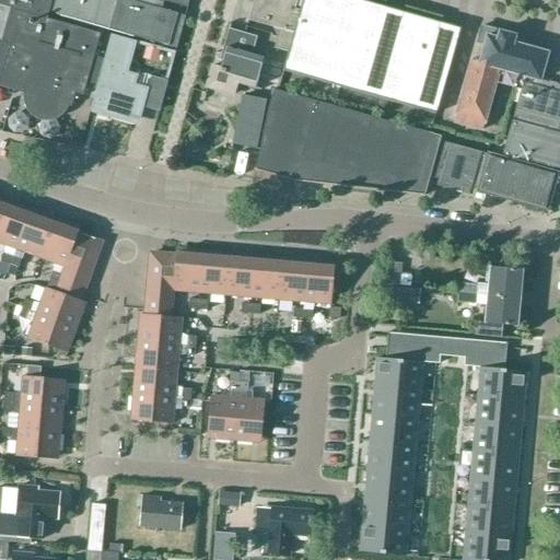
[(0,0),(0,90),(13,94),(18,80),(25,83),(22,93),(27,95),(27,100),(27,103),(31,111),(35,115),(45,118),(51,117),(57,114),(60,111),(63,105),(69,106),(71,95),(81,98),(100,34),(47,19),(51,0),(0,0)]
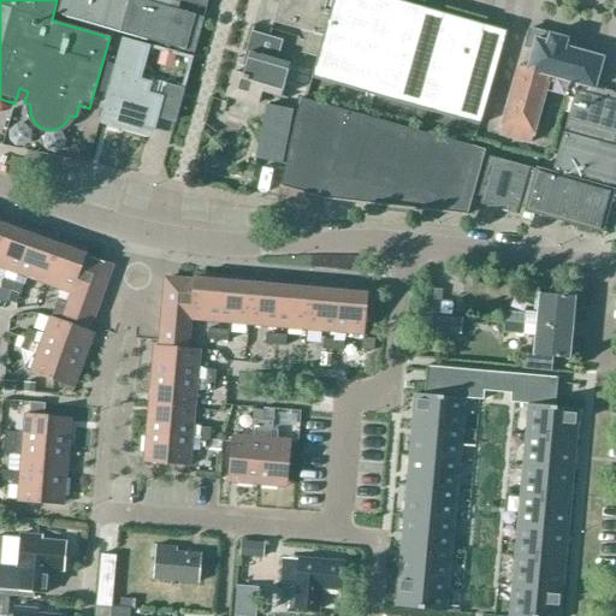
[(60,0),(57,16),(123,34),(131,0),(60,0)]
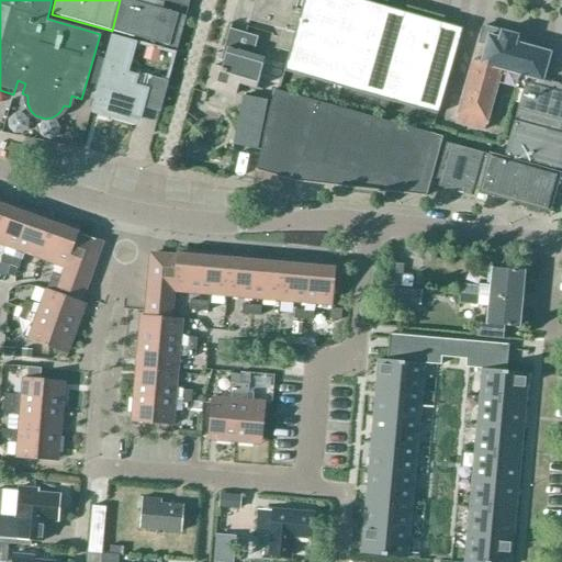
[(120,0),(112,31),(178,51),(187,18),(164,11),(166,2),(189,9),(191,0),(120,0)]
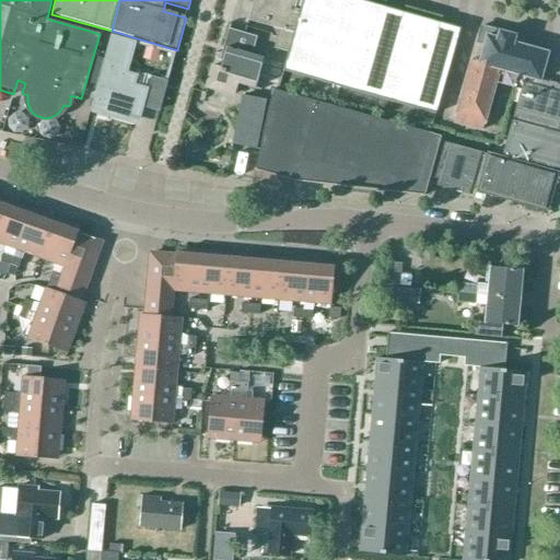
[(288,54),(300,10),(294,8),(295,0),(254,0),(247,22),(273,30),(277,37),(273,49),(288,54)]
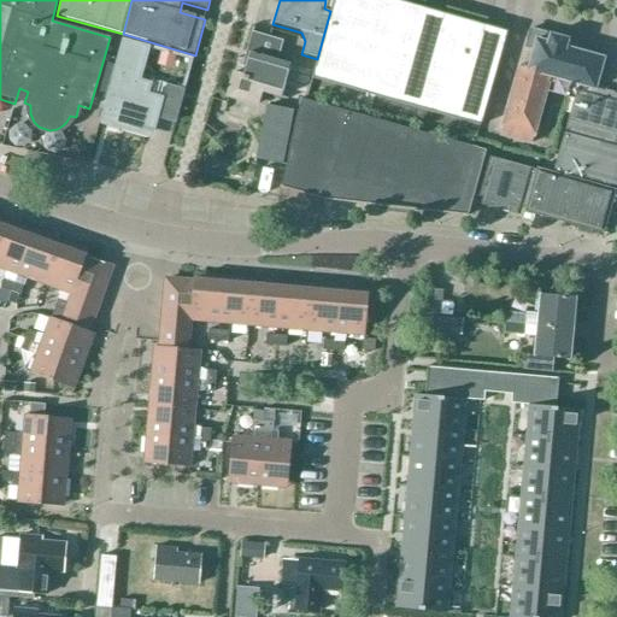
[(424,3),(416,0),(333,0),(330,11),(317,59),(306,98),(475,145),(506,34),(485,28),(487,21),(445,9),(444,11),(423,5),(424,3)]
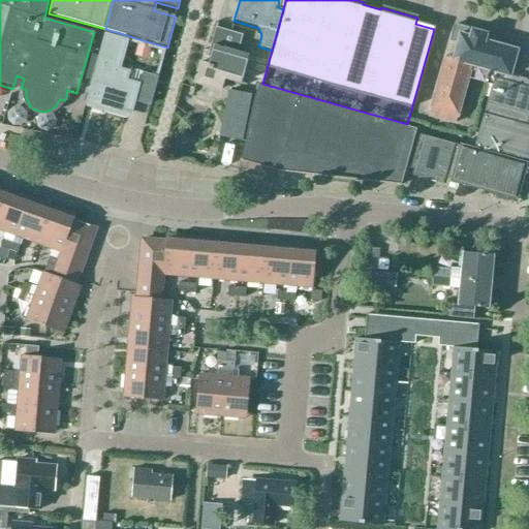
[(452,36),(449,42),(456,44),(452,60),(471,65),(470,68),(495,74),(509,79),(516,52),(484,43),(486,36),(454,28),(452,36)]
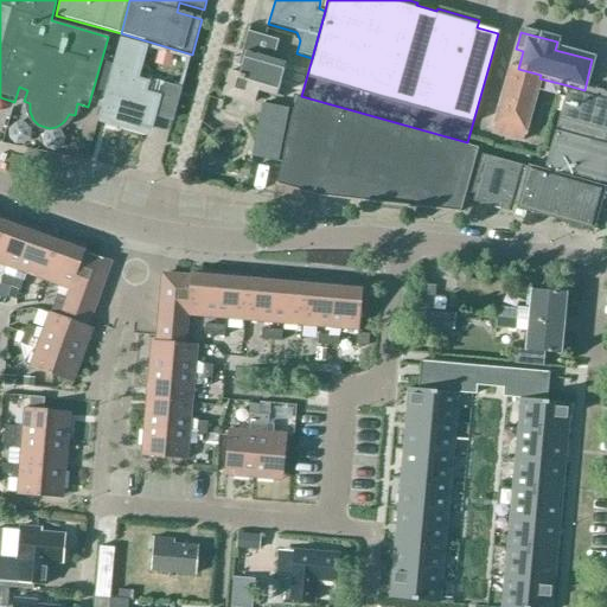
[(230,72),(223,96),(253,104),(256,93),(273,97),(276,88),(283,66),(273,63),(279,43),(247,33),(235,74),(230,72)]
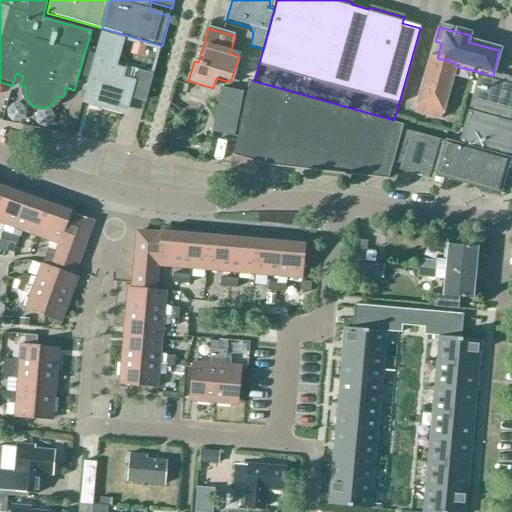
[(101,32),(82,104),(126,116),(131,98),(145,101),(152,75),(137,71),(135,80),(123,77),(125,70),(115,67),(123,38),(101,32)]
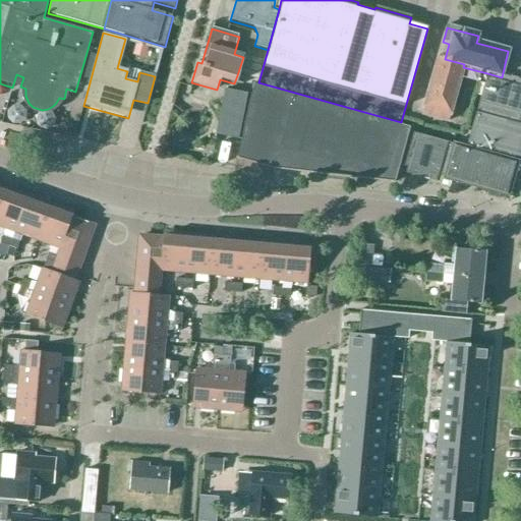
[(437,60),(421,115),(448,122),(460,77),(463,67),(464,64),(445,59),(438,56),(437,60)]
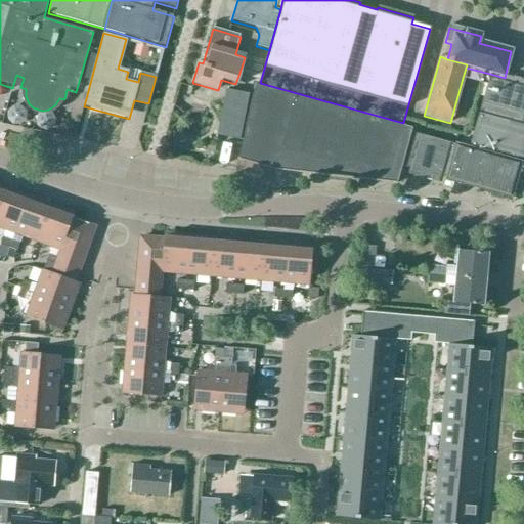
[(480,108),(521,120),(523,110),(523,82),(490,74),(480,108)]
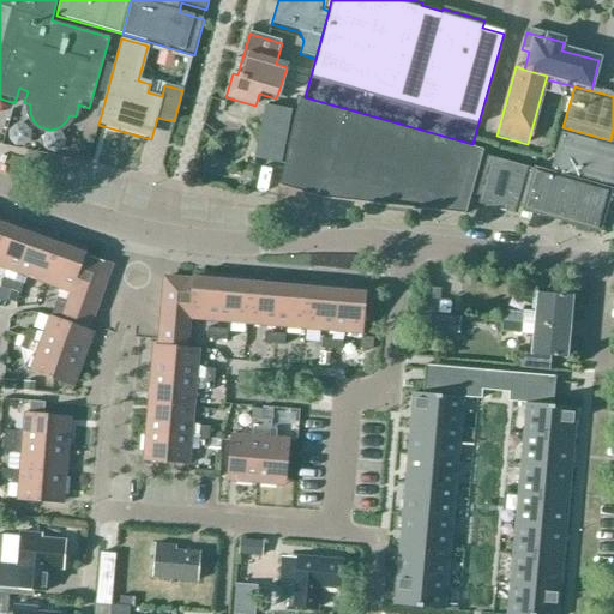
[(294,114),(278,187),(280,188),(323,200),(440,212),(456,214),(467,215),(471,196),(483,154),(459,146),(298,102),(294,114)]
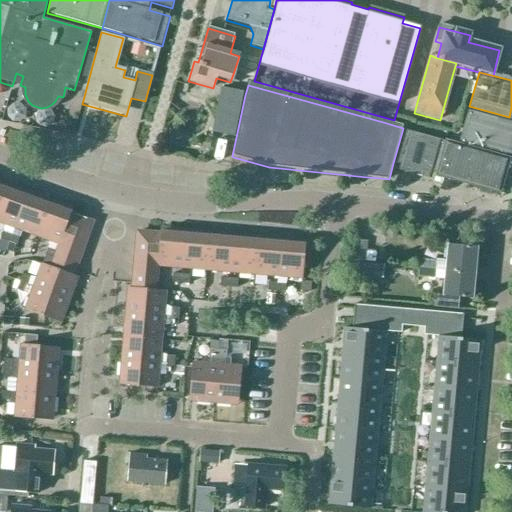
[(211,133),(232,137),(240,94),(219,89),(211,133)]
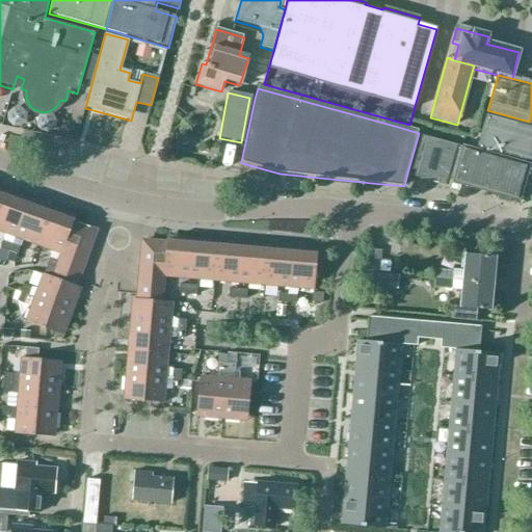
[(531,122),(529,122),(487,110),(477,150),(525,163),(531,136),(531,122)]
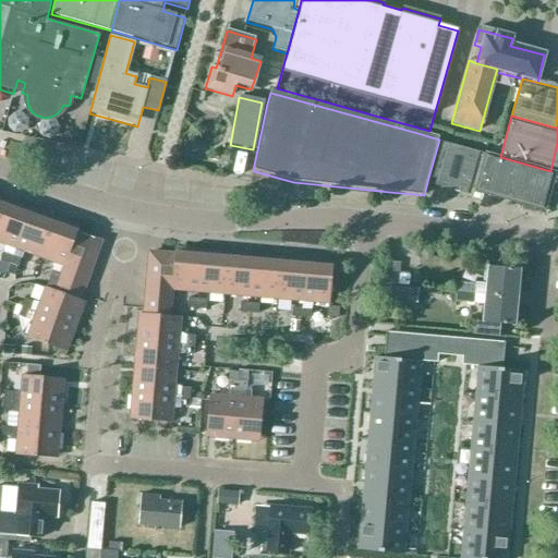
[(475,193),(488,197),(500,157),(484,153),(483,155),(443,143),(433,179),(476,191),(475,193)]
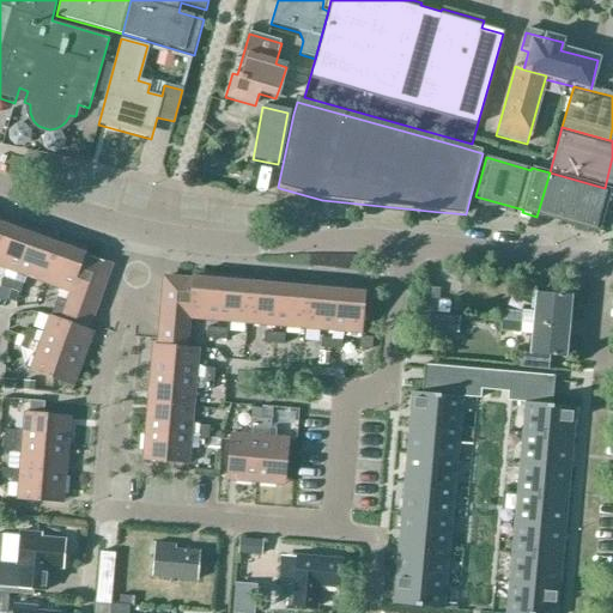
[(550,173),(536,217),(599,234),(611,190),(605,188),(550,173)]
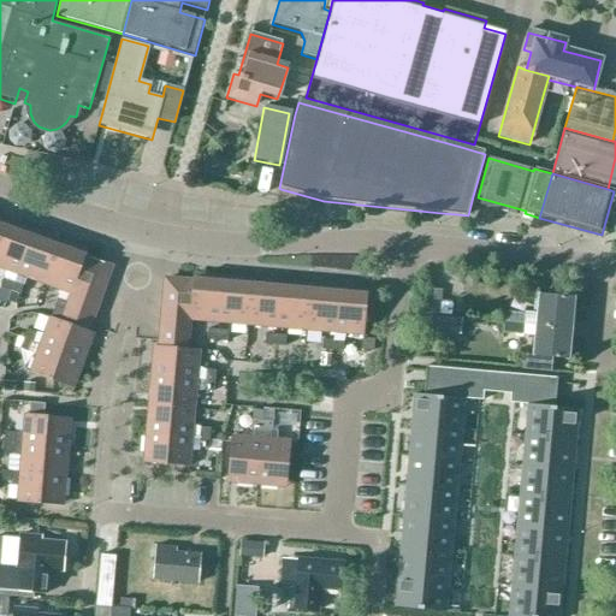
[(4,226),(0,235),(0,270),(4,272),(4,279),(13,283),(16,276),(33,231),(13,225),(12,229),(4,226)]
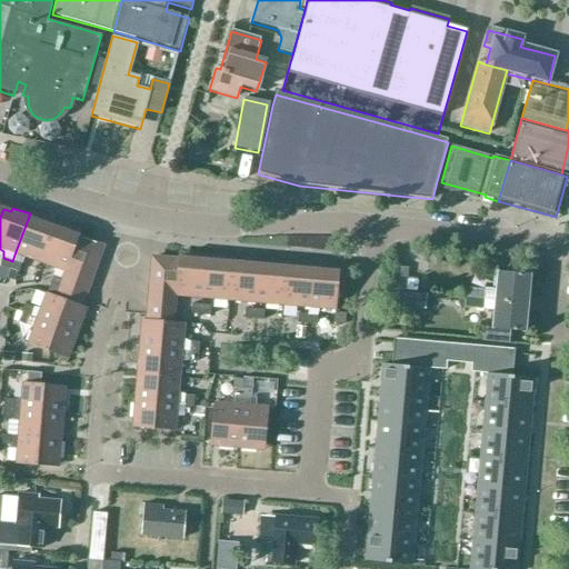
[(30,213),(15,255),(39,265),(53,227),(46,225),(47,220),(30,213)]
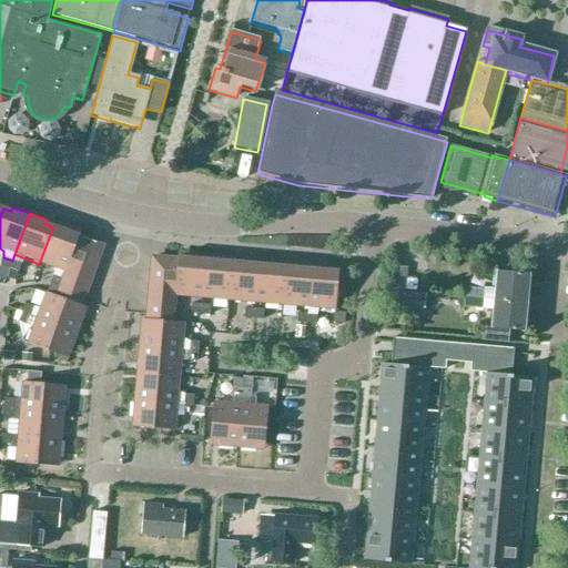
[(53,226),(39,264),(51,267),(51,274),(61,279),(78,236),(79,232),(62,225),(60,230),(53,226)]
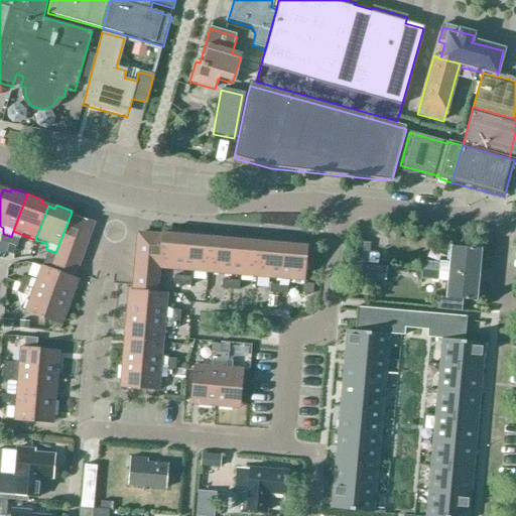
[(46,249),(40,266),(74,278),(92,227),(90,222),(71,215),(55,253),(46,249)]
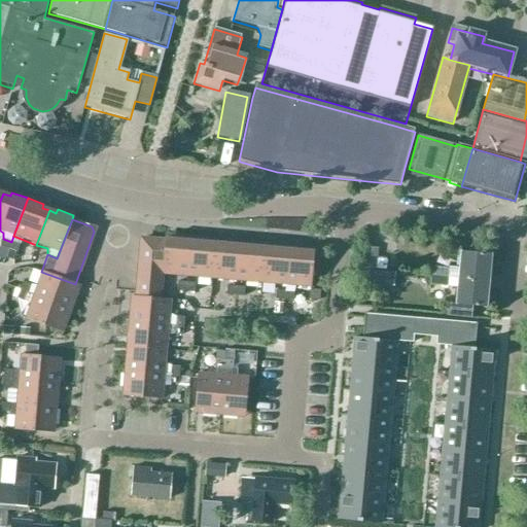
[(162,275),(187,277),(190,237),(173,236),(173,240),(164,239),(164,240),(162,275)]
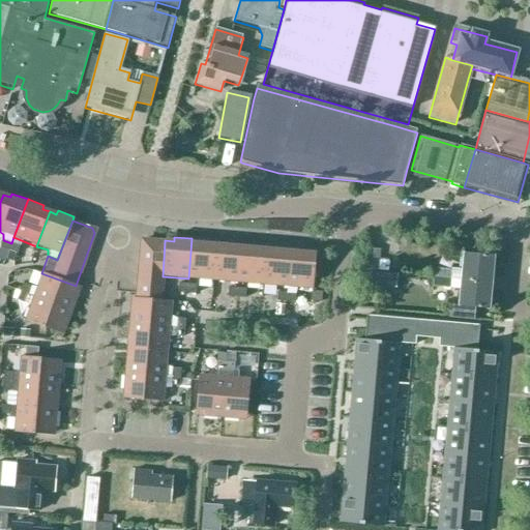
[(192,238),(188,278),(212,281),(215,244),(208,244),(208,240),(192,238)]
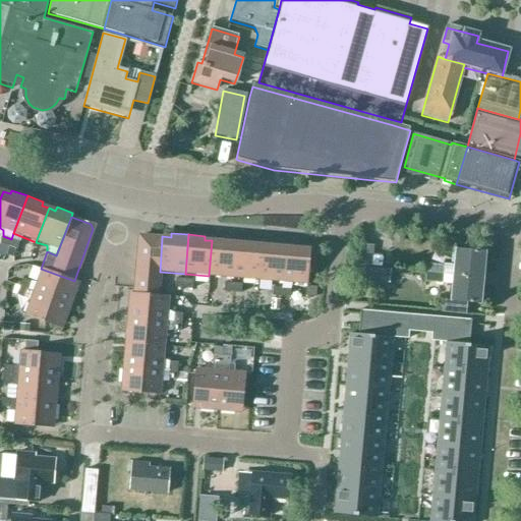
[(0,254),(5,256),(5,255),(11,239),(3,236),(2,235),(0,240),(0,254)]
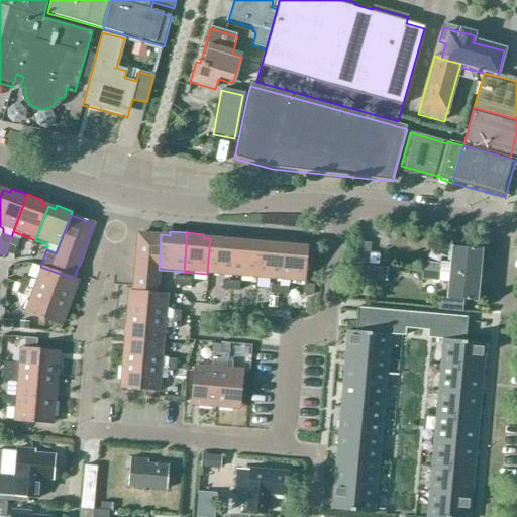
[(132,278),(157,281),(159,270),(161,235),(139,233),(136,236),(132,278)]
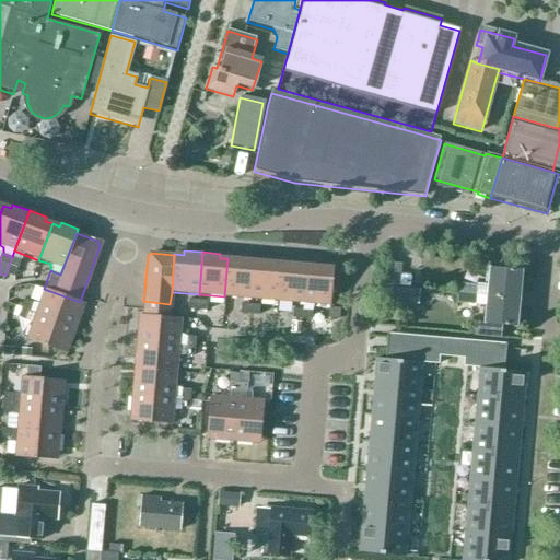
[(228,258),(224,296),(251,299),(254,256),(236,255),(235,259),(228,258)]
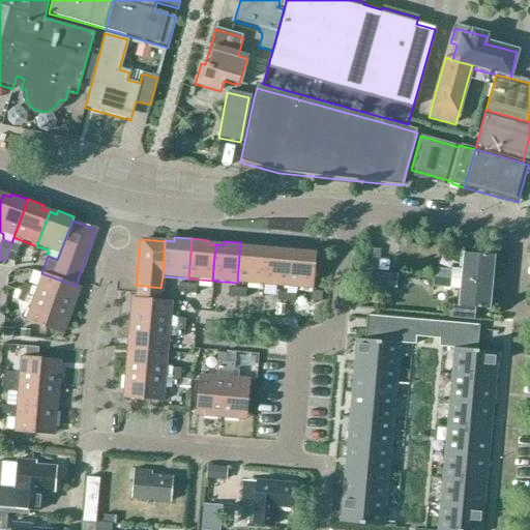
[(240,242),(237,283),(261,285),(264,248),(257,248),(257,244),(240,242)]
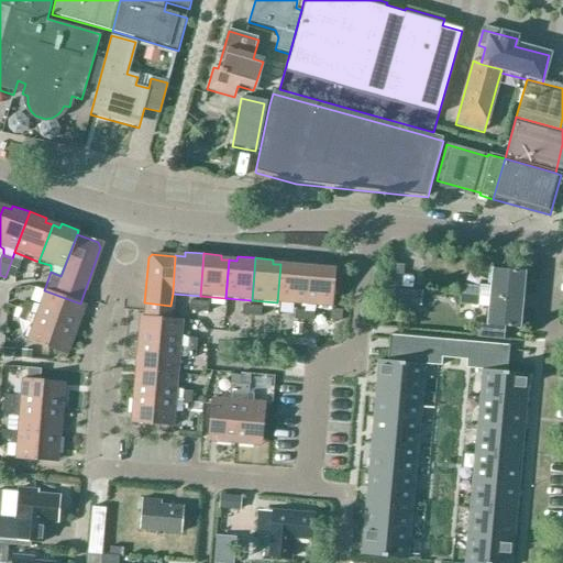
[(17,269),(20,261),(12,258),(6,276),(14,279),(18,271),(17,269)]
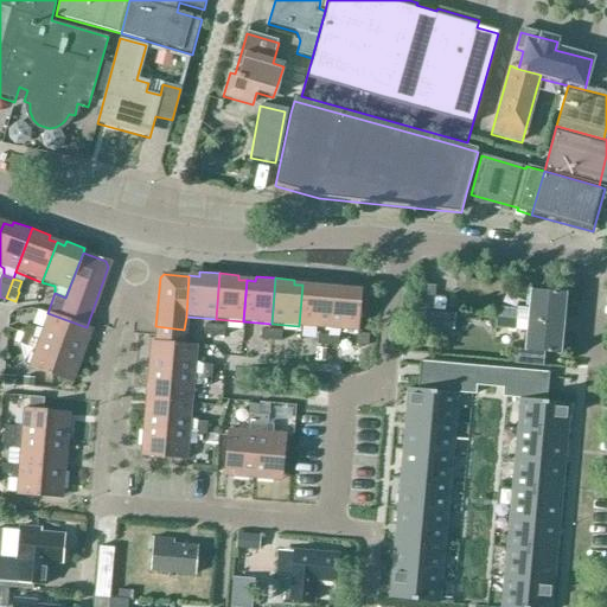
[(302,285),(299,326),(327,328),(331,283),(312,281),(312,286),(302,285)]
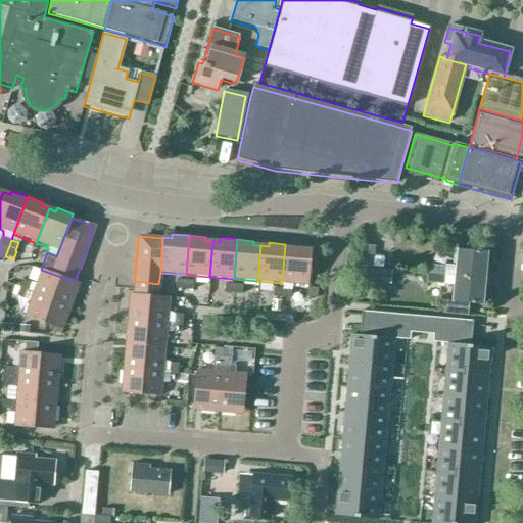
[(291,284),(307,285),(311,249),(302,249),(303,245),(285,244),(282,283),(282,289),(290,290),(291,284)]
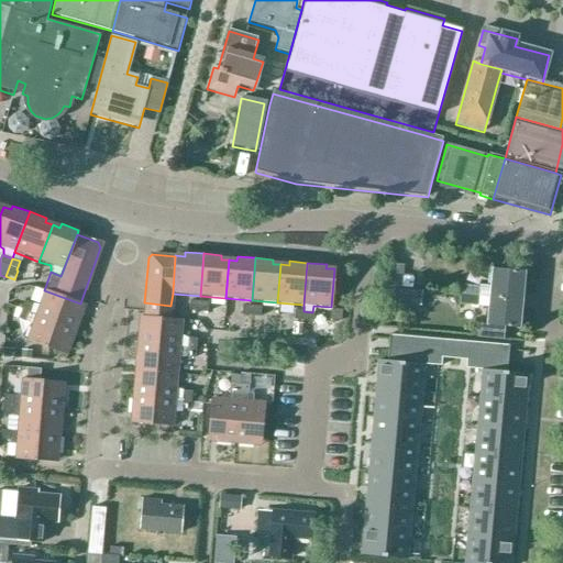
[(392,264),(389,286),(412,288),(414,277),(404,276),(404,265),(392,264)]
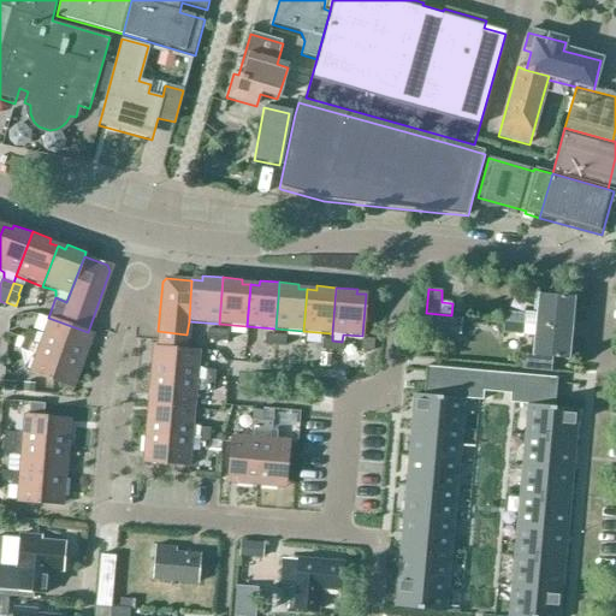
[(504,324),(572,330),(574,298),(538,295),(537,315),(525,315),(525,317),(505,315),(504,324)]
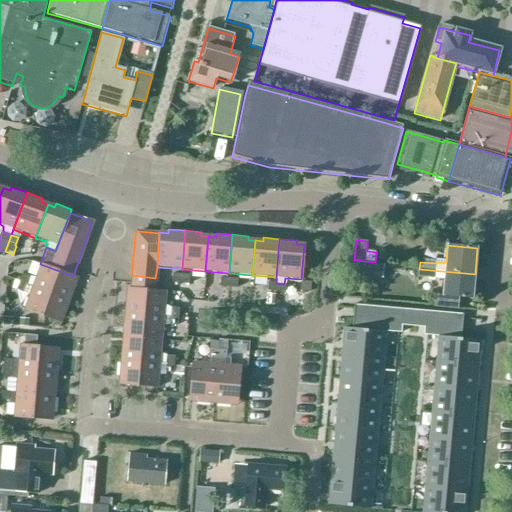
[(384,266),(359,263),(357,276),(382,279),(384,266)]
